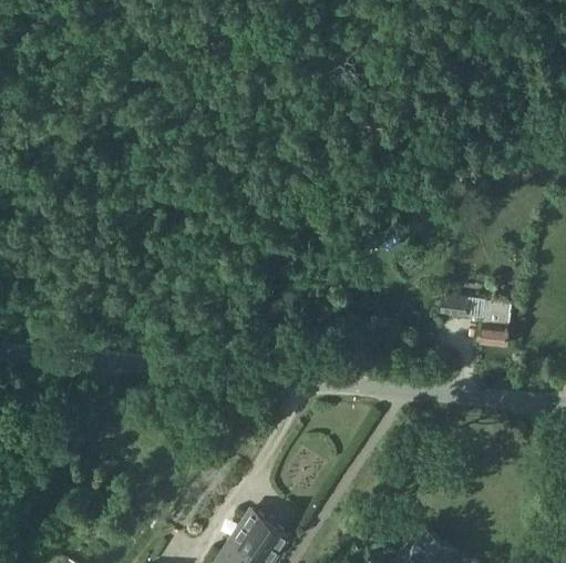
[(441,298),(440,317),(465,319),(467,302),(441,298)]
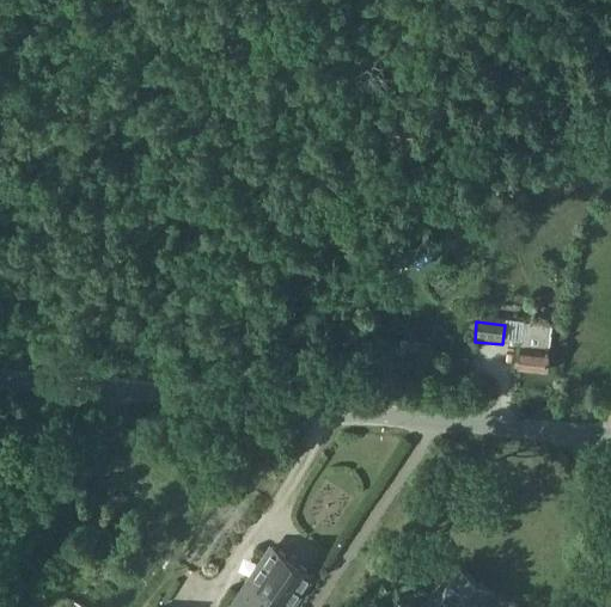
[(505,325),(502,344),(520,347),(518,372),(547,375),(551,337),(551,329),(542,327),(529,326),(529,327),(505,325)]
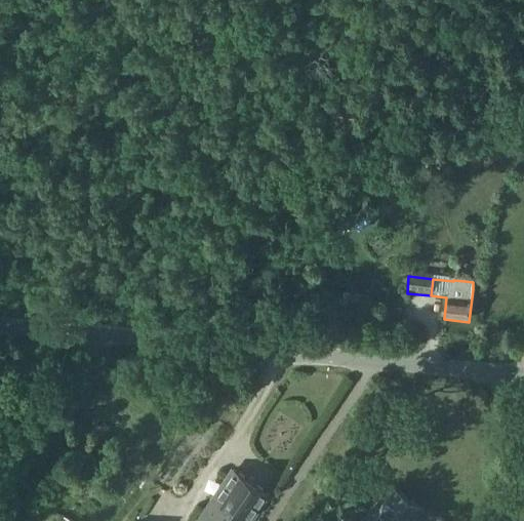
[(345,294),(343,304),(347,305),(347,306),(363,310),(365,298),(349,294),(349,295),(345,294)]
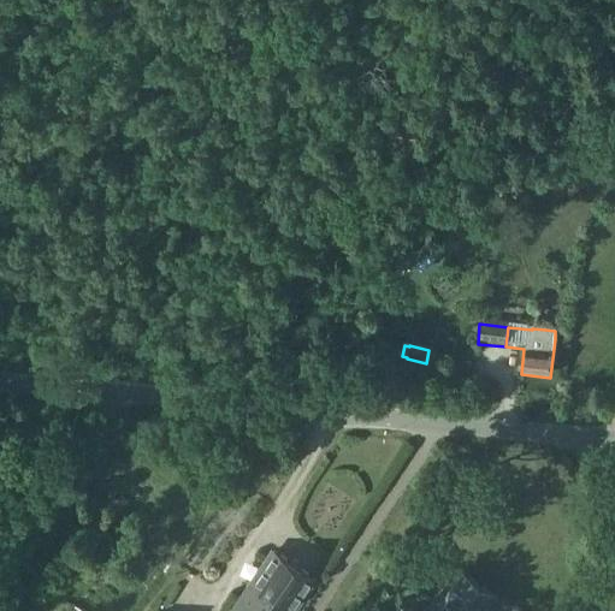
[(250,588),(247,586),(236,603),(248,610),(265,610),(271,603),(282,610),(289,610),(311,581),(273,555),(250,588)]
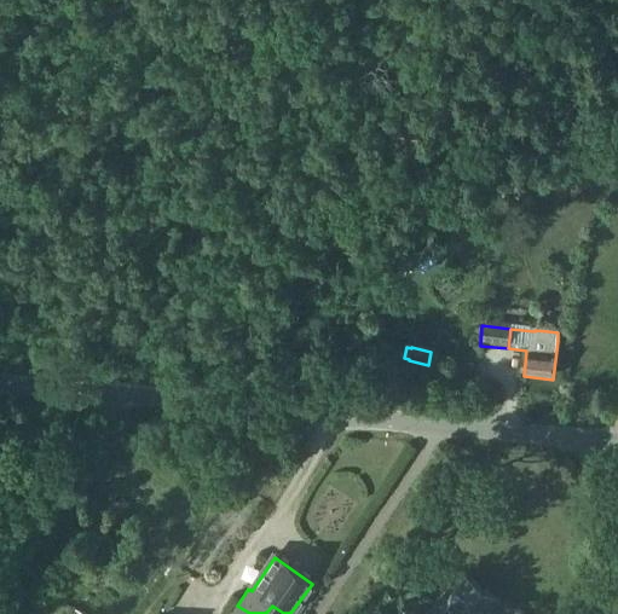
[(446,603),(440,600),(431,613),(486,613),(496,600),(465,578),(446,603)]
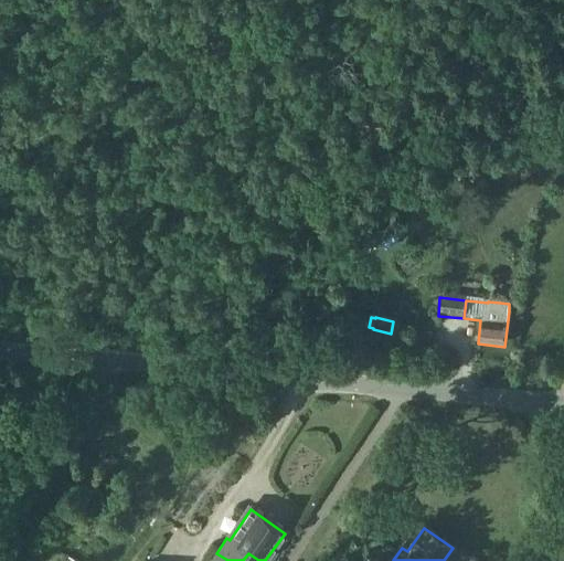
All buildings are outlined.
